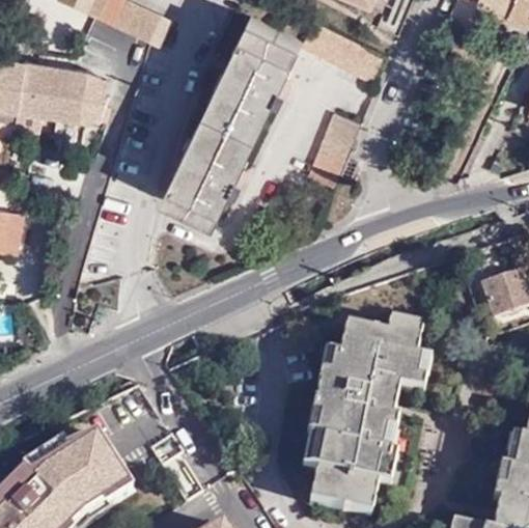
[(143,22),(140,33),(163,45),(177,18),(145,0),(77,0),(112,19),(143,22)]
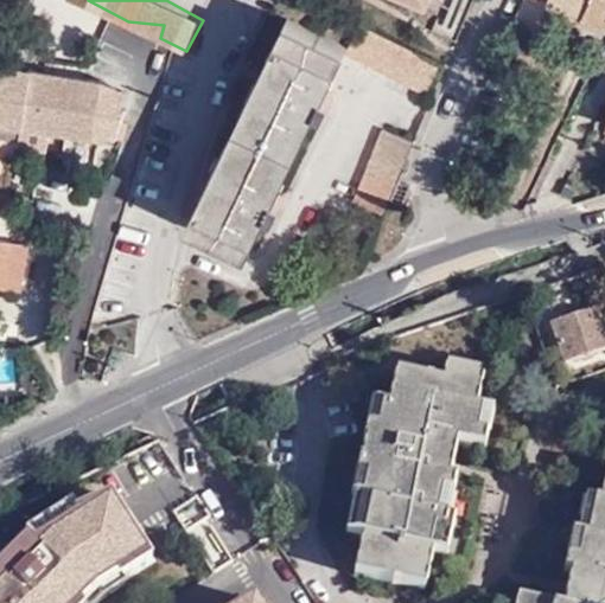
[(522,0),(514,17),(533,25),(546,0),(561,0),(604,20),(604,0),(522,0)]
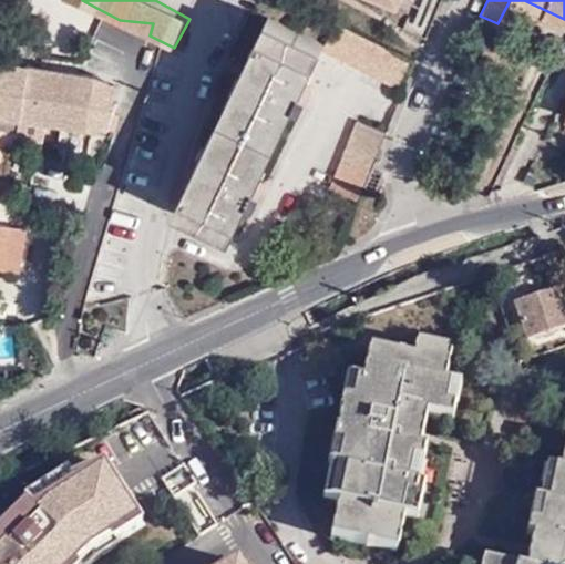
[(120,20),(150,36),(153,23),(120,20)]
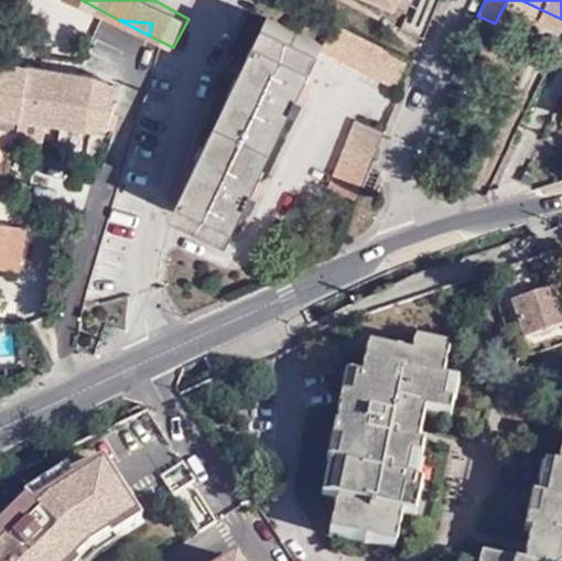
[(316,55),(393,95),(409,62),(332,22),(320,49),(263,24),(171,213),(226,240),(316,55)]
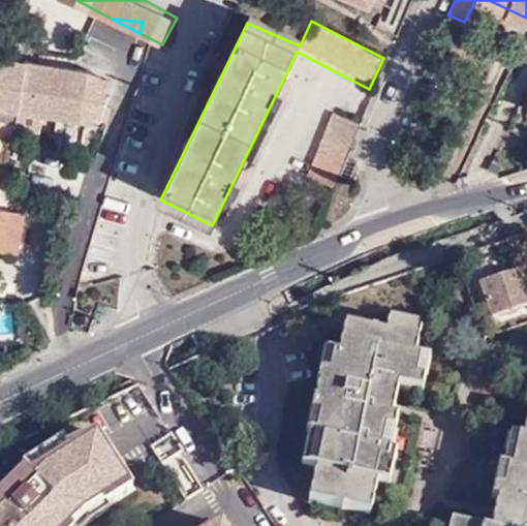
[(86,66),(0,54),(0,103),(13,106),(19,107),(56,113),(65,114),(102,118),(107,90),(103,87),(105,74),(86,66)]
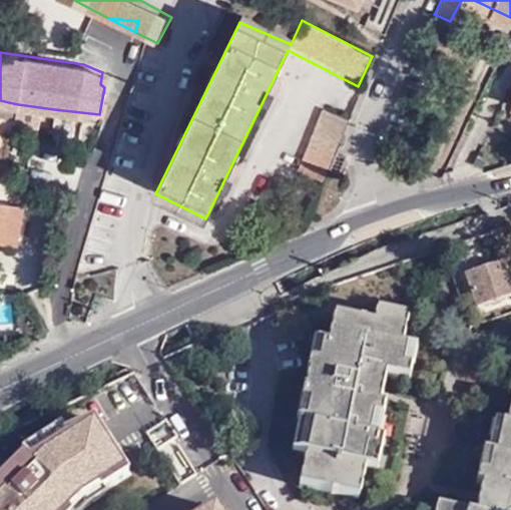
[(60,128),(63,110),(54,109),(18,104),(16,122),(60,128)]
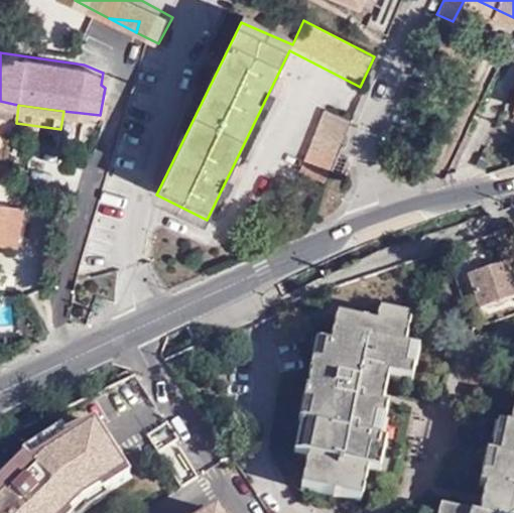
[(293,167),(317,179),(345,119),(320,108),(293,167)]
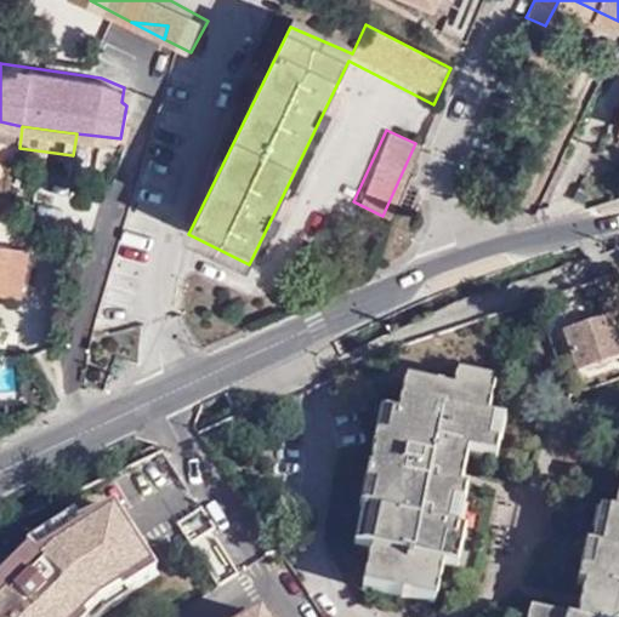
[(0,195),(1,195),(12,144),(0,142),(0,195)]
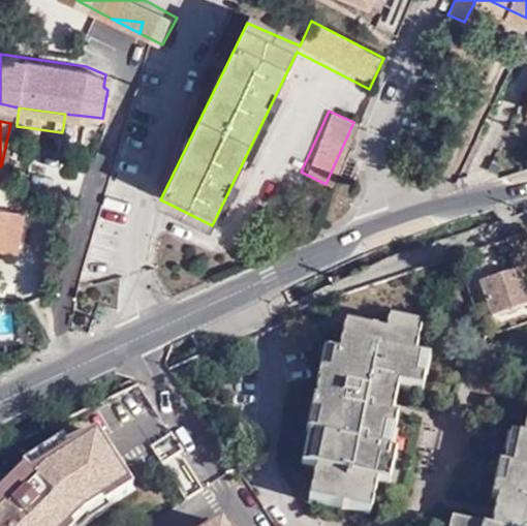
[(0,213),(20,218),(21,209),(0,205),(0,213)]
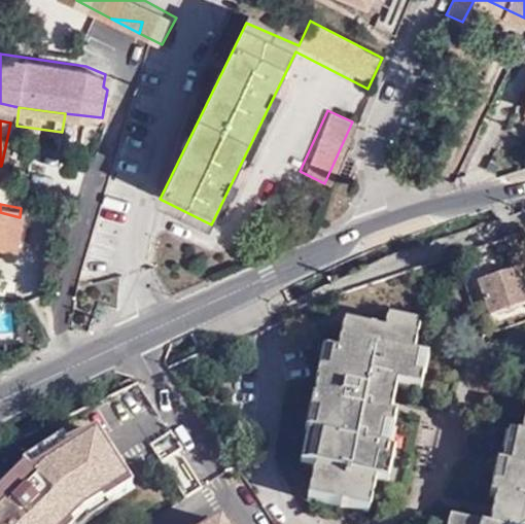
[(0,245),(14,248),(20,217),(0,212),(0,245)]
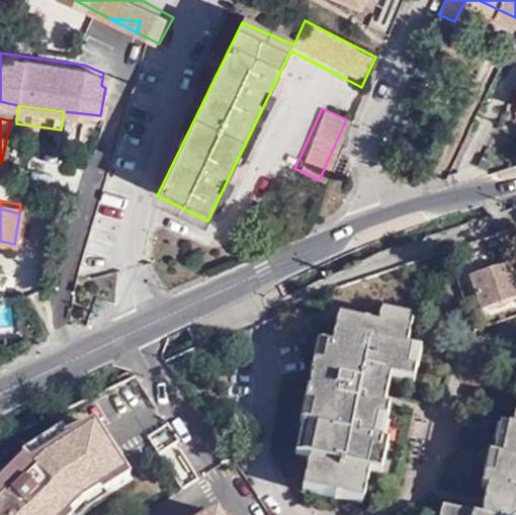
[(515,294),(515,257),(468,273),(481,307),(515,294)]
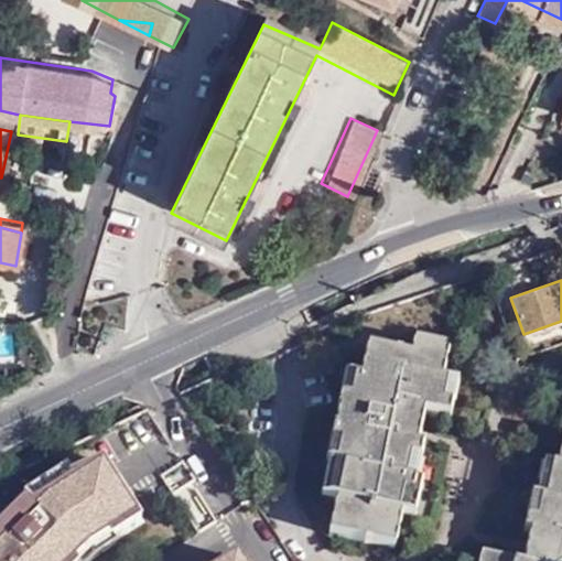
[(442,385),(450,348),(417,340),(412,354),(368,345),(360,378),(346,375),(321,495),(336,497),(330,532),(397,546),(402,513),(417,516),(422,484),(417,483),(423,450),(418,449),(423,420),(447,425),(456,388),(442,385)]
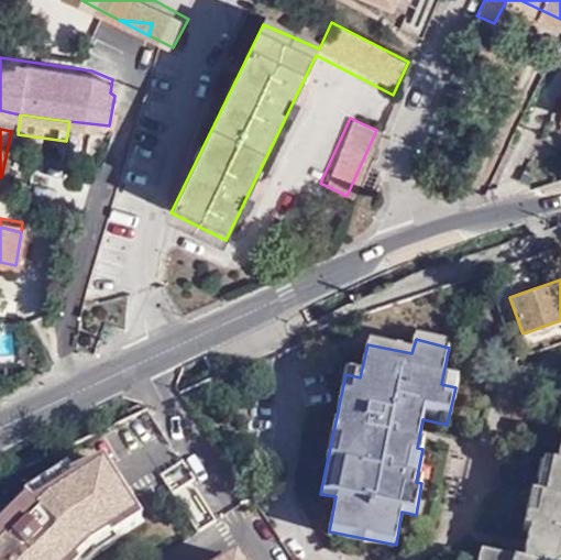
[(560,559),(560,437),(554,464),(542,462),(537,493),(528,493),(521,528),(529,530),(523,559),(507,559),(480,555),(479,559),(560,559)]
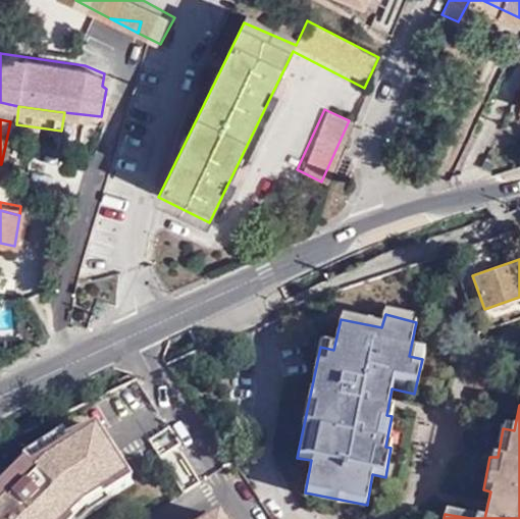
[(0,518),(71,518),(79,513),(126,482),(91,427),(64,446),(61,442),(21,467),(19,465),(0,483),(0,518)]
